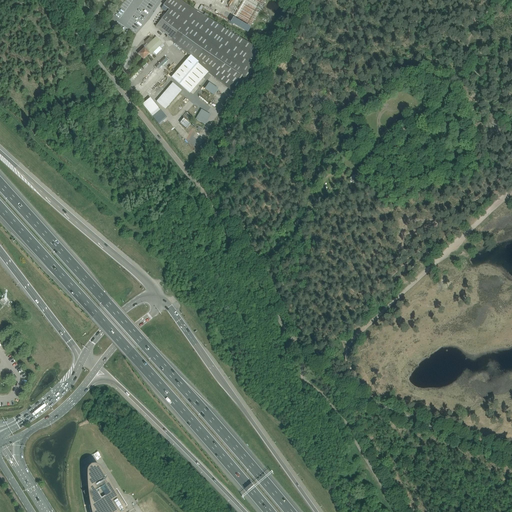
[(177,0),(168,0),(164,6),(169,10),(156,26),(167,35),(168,36),(190,8),(177,0)]
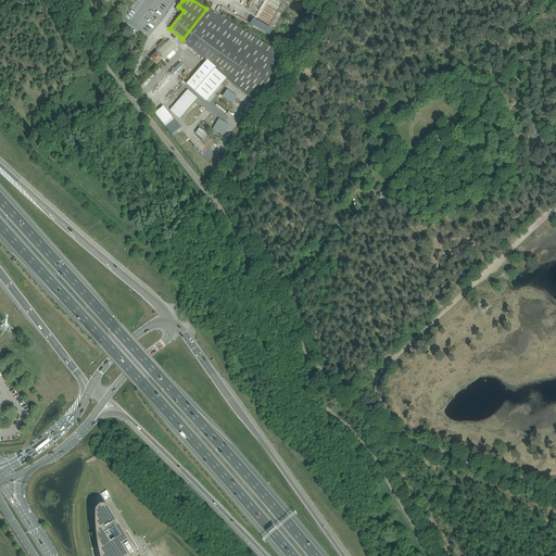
[(264,0),(250,26),(268,36),(288,0),(264,0)]
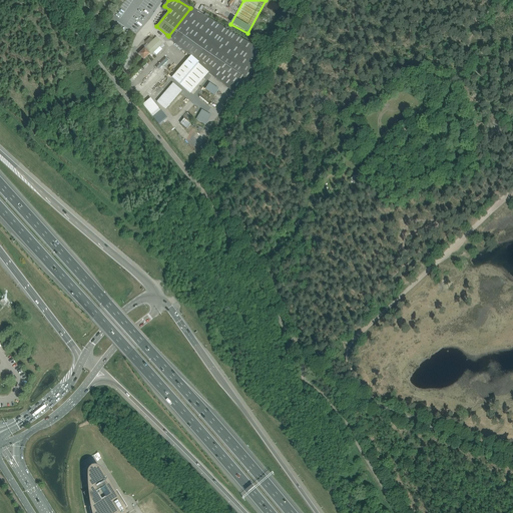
[(116,15),(111,22),(118,28),(118,29),(122,32),(123,30),(128,34),(145,13),(132,3),(120,18),(116,15)]
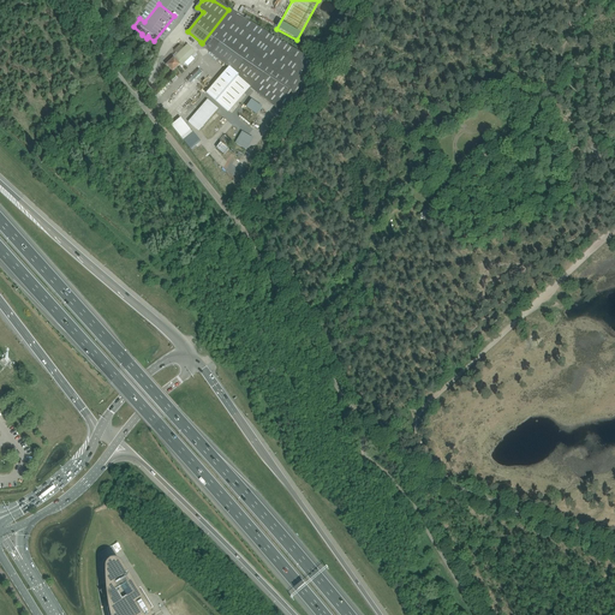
[(317,64),(228,10),(202,43),(228,65),(252,84),(288,112),(317,64)]
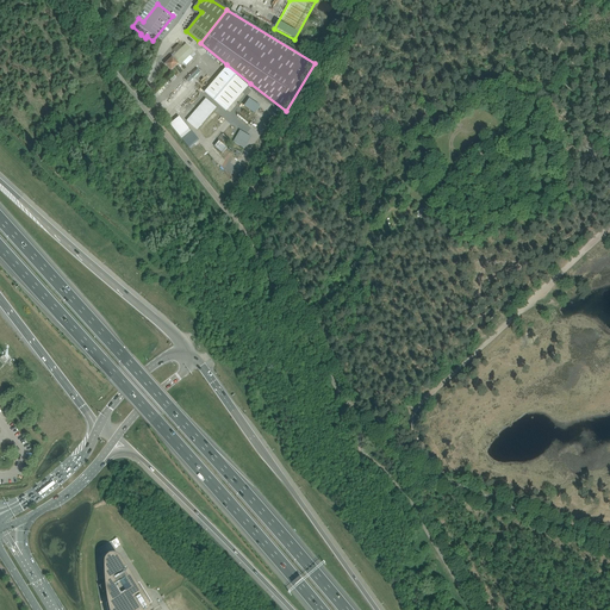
[(167,63),(166,64),(170,70),(173,69),(178,64),(179,66),(181,63),(184,61),(193,53),(186,44),(182,48),(179,44),(173,49),(176,54),(169,61),(167,63)]
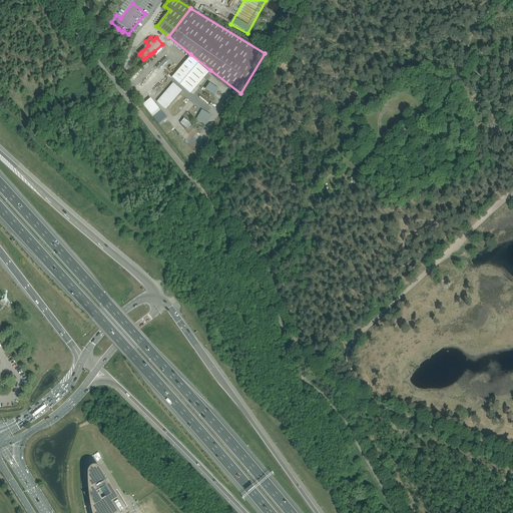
[(210,70),(190,54),(171,76),(190,93),(210,70)]
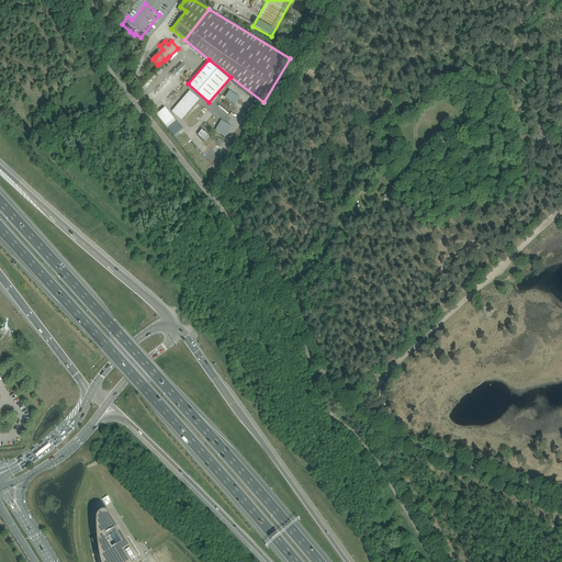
[(182,63),(171,72),(175,76),(186,66),(182,63)]
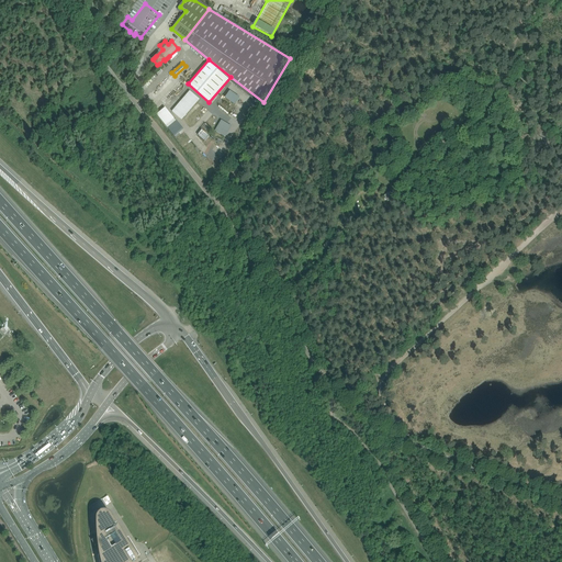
[(240,97),(229,89),(225,96),(235,103),(240,97)]
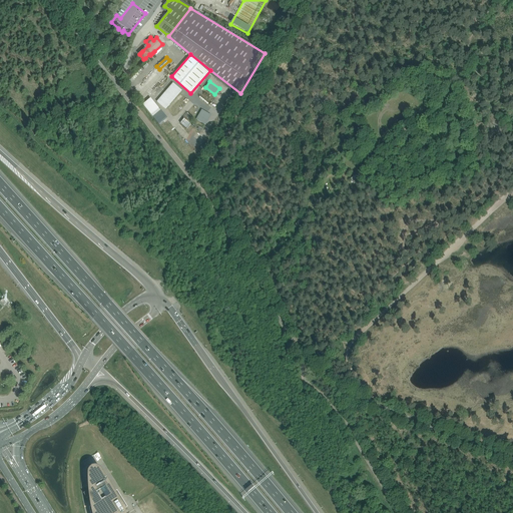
[(172,82),(156,100),(166,108),(182,89),(172,82)]
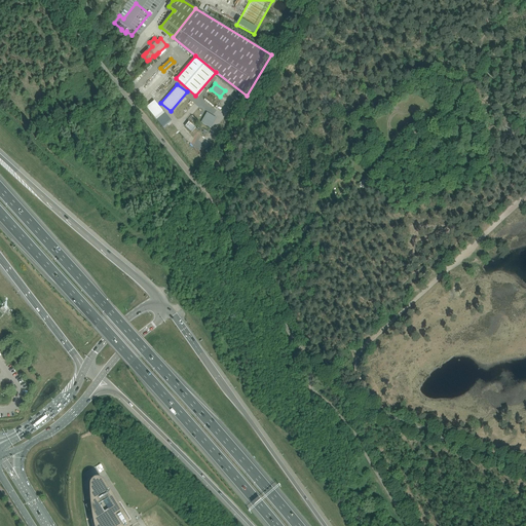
[(156,118),(164,112),(154,100),(146,106),(156,118)]
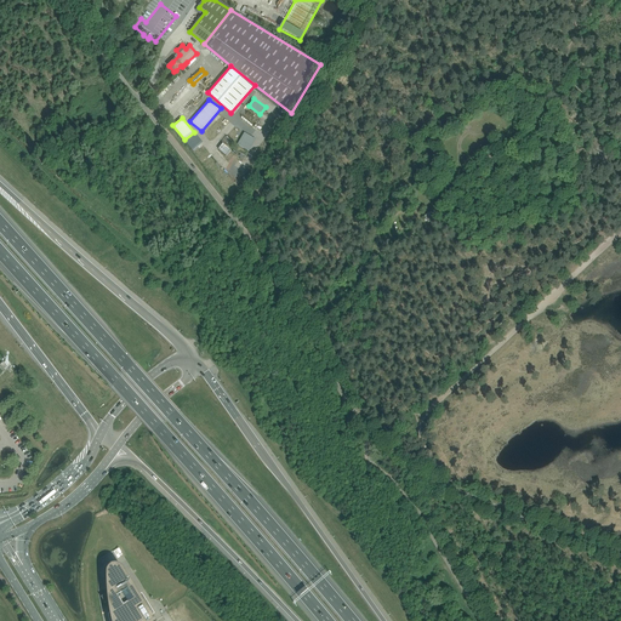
[(256,138),(244,131),(237,143),(249,151),(256,138)]
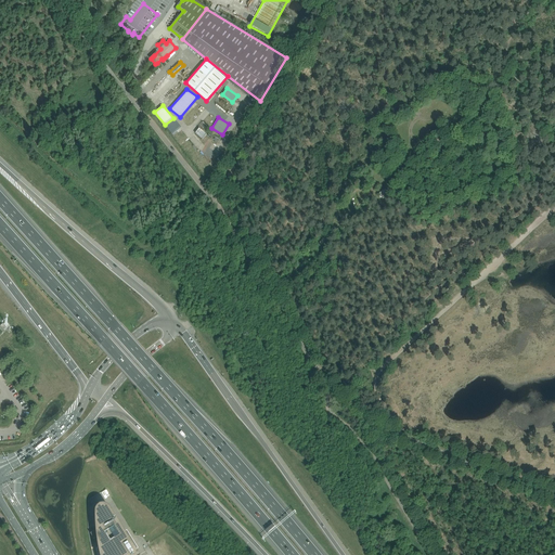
[(165,125),(171,134),(181,127),(173,118),(165,125)]
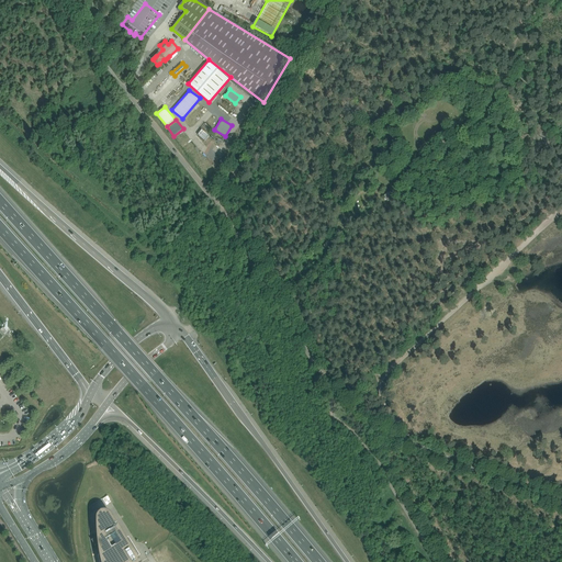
[(203,130),(199,135),(206,142),(211,136),(203,130)]
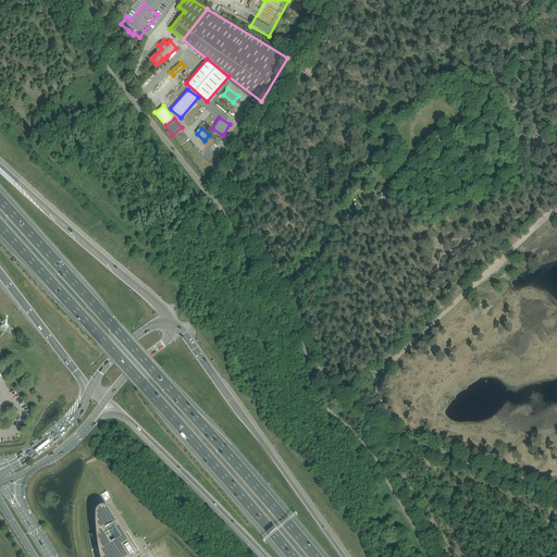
[(383,198),(385,201),(388,199),(387,198),(391,195),(386,189),(380,195),(382,197),(381,198),(382,199),(383,198)]
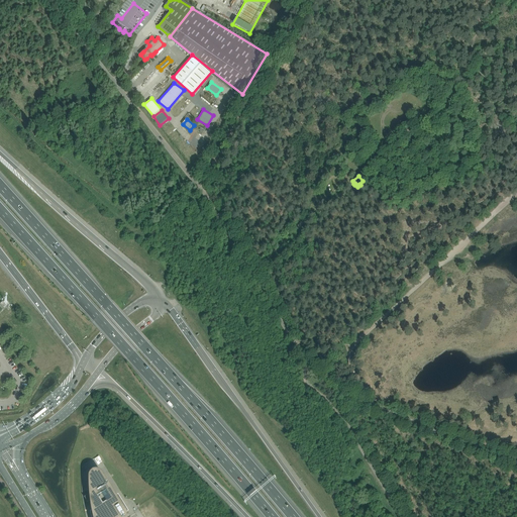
[(129,516),(126,512),(108,483),(102,473),(100,472),(98,470),(96,470),(93,470),(91,471),(90,473),(88,475),(88,478),(88,483),(88,489),(89,494),(84,497),(88,503),(90,501),(90,504),(91,509),(92,515),(92,516),(129,516)]
